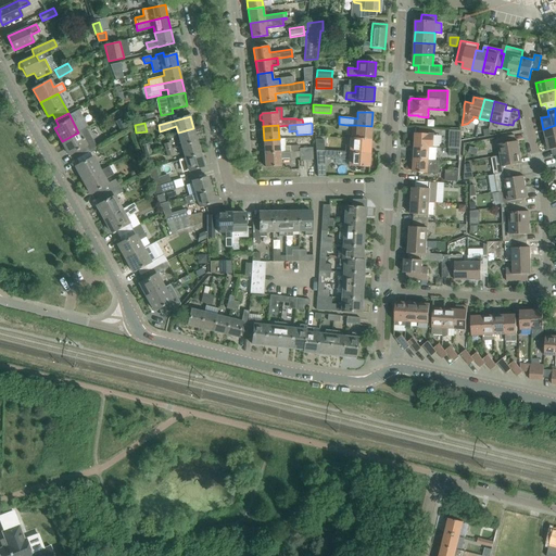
[(356,125),(356,138),(371,139),(371,126),(356,125)]
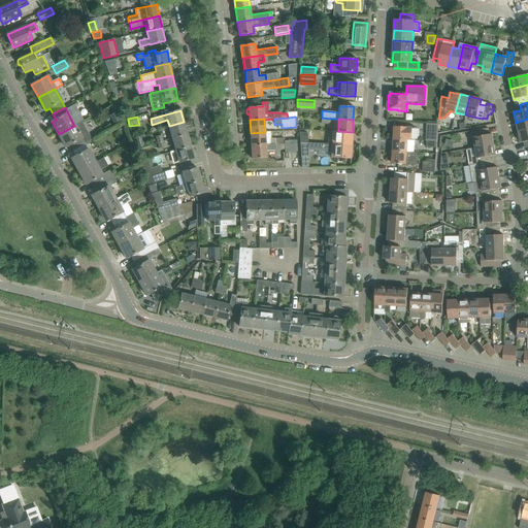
[(527,119),(516,123),(519,132),(527,130),(527,119)]
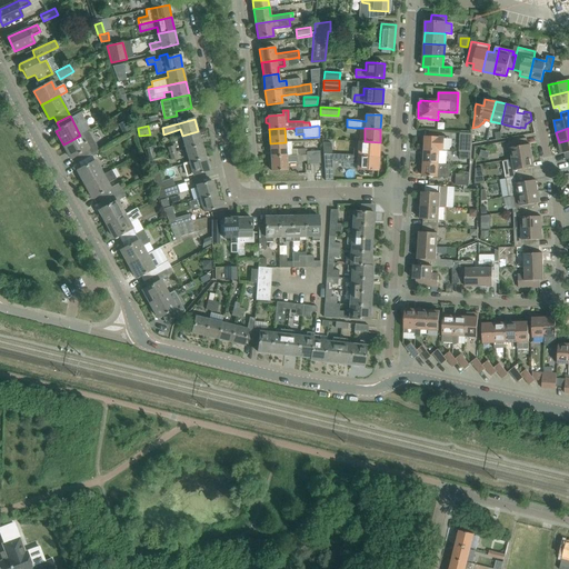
[(80,136),(63,145),(71,159),(75,157),(78,162),(91,156),(99,151),(88,131),(80,136)]
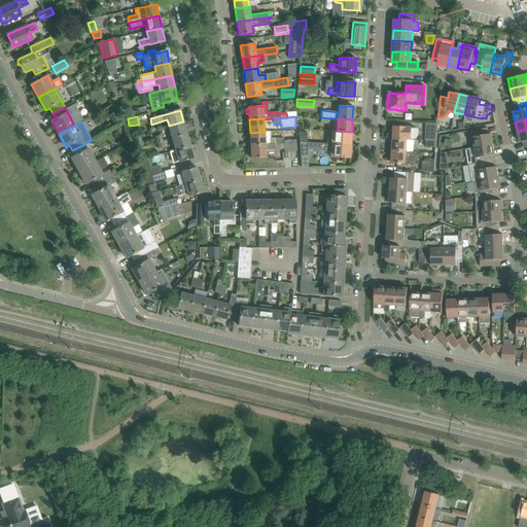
[(172,138),(186,134),(183,121),(169,126),(172,138)]
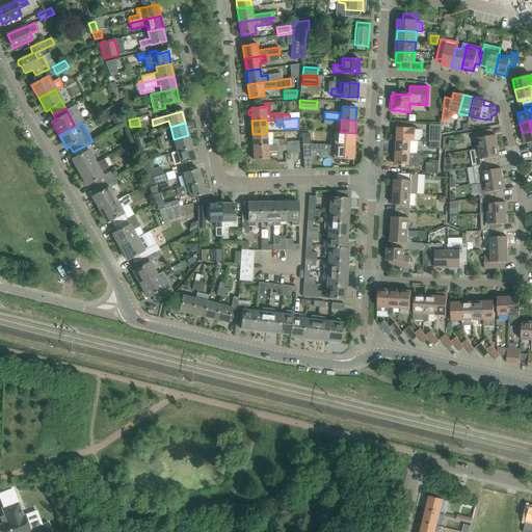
[(430,124),(429,141),(440,142),(442,125),(430,124)]
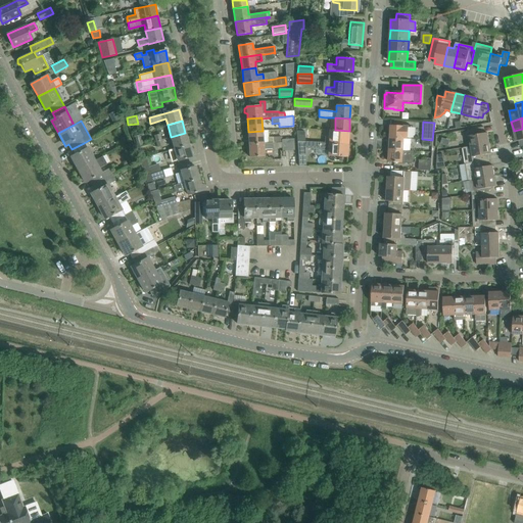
[(390,126),(390,138),(411,139),(412,127),(390,126)]
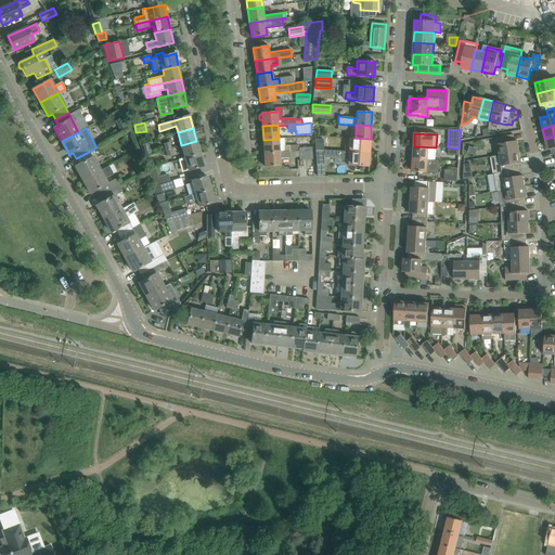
[(497,138),(500,155),(518,152),(517,141),(512,142),(511,136),(514,136),(513,134),(497,138)]
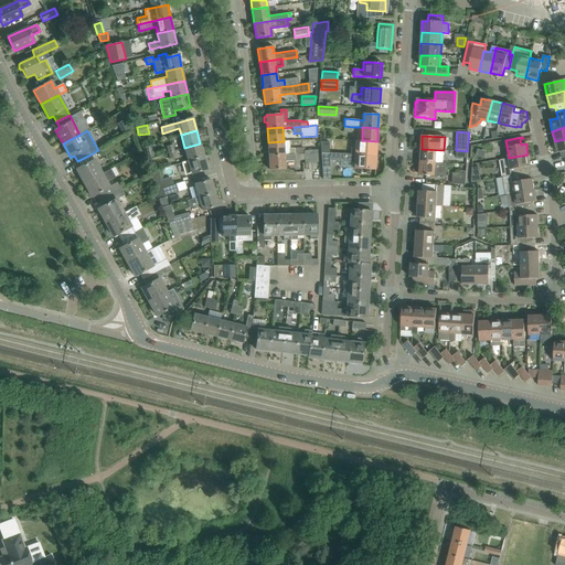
[(564,139),(555,141),(557,153),(563,152),(564,158),(561,159),(562,159),(564,158),(564,139)]
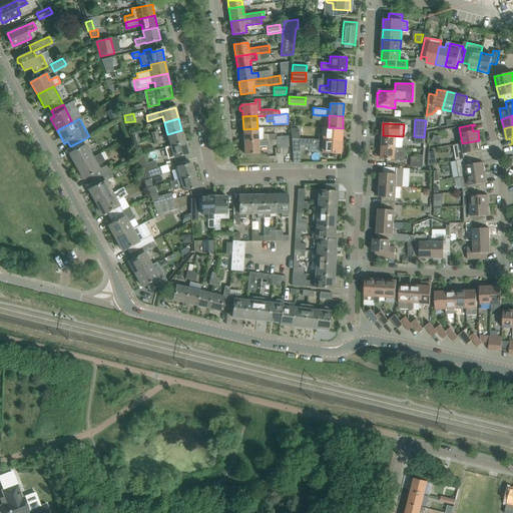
[(243,129),(244,141),(259,140),(259,141),(264,140),(263,127),(258,128),(243,129)]
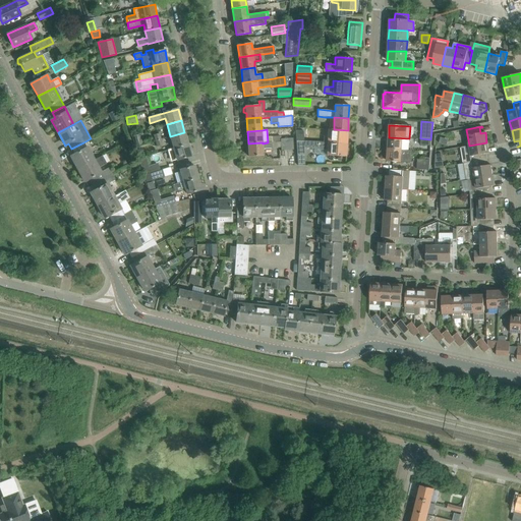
[(324,136),(323,142),(347,143),(348,130),(334,129),(333,136),(324,136)]
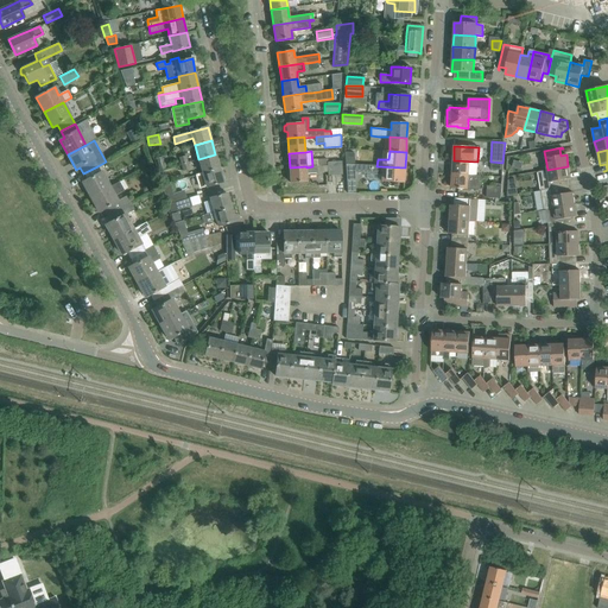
[(344,153),(346,164),(355,165),(354,153),(344,153)]
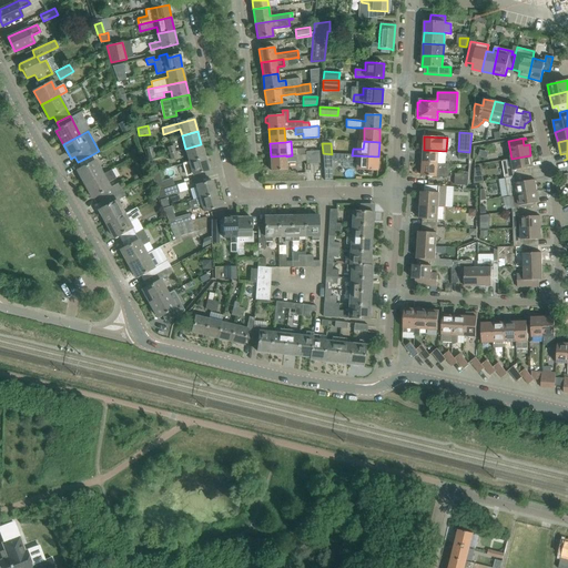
[(185,149),(190,161),(205,156),(201,144),(185,149)]
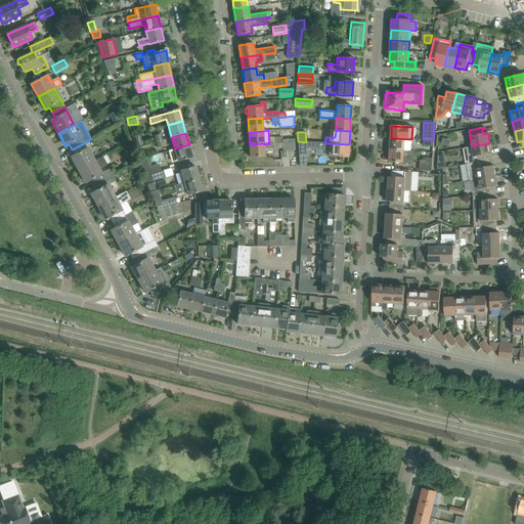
[(391,138),(390,149),(411,150),(411,139),(391,138)]
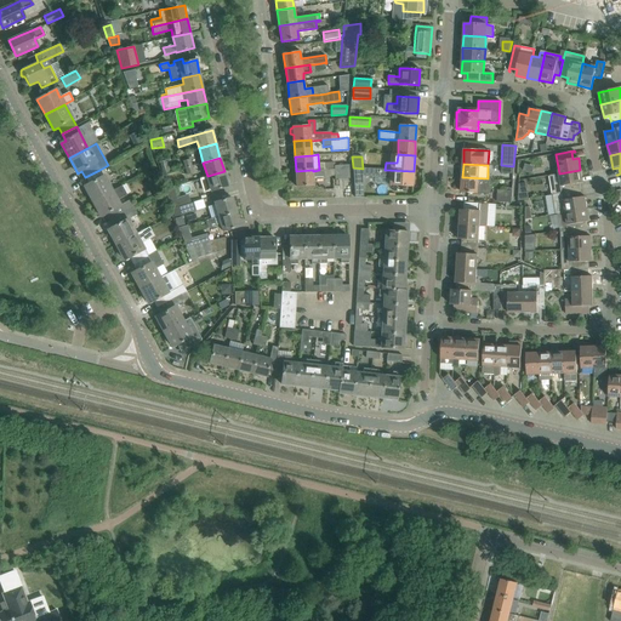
[(334,166),(335,170),(335,180),(349,178),(349,165),(334,166)]
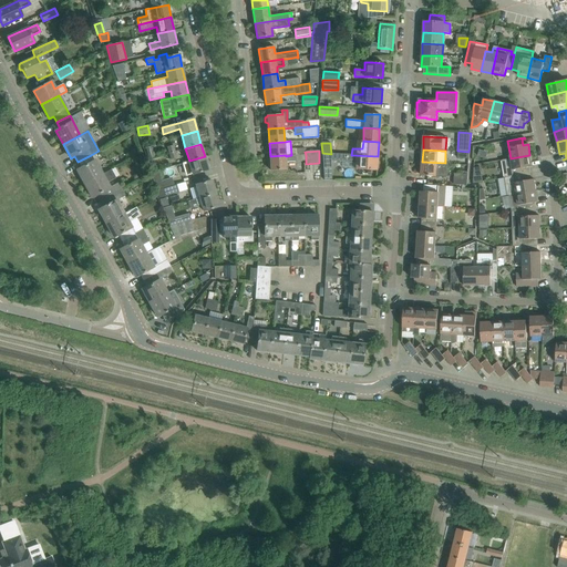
[(378,156),(351,155),(331,154),(322,153),(323,169),(331,168),(331,161),(356,163),(356,169),(377,171),(378,156)]
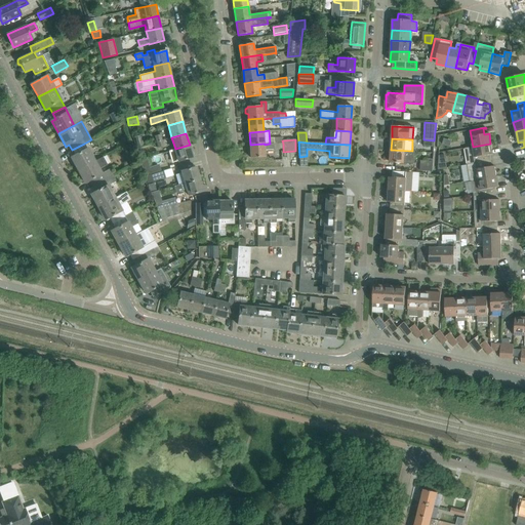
[(75,155),(72,157),(78,170),(94,161),(84,144),(72,150),(75,155)]
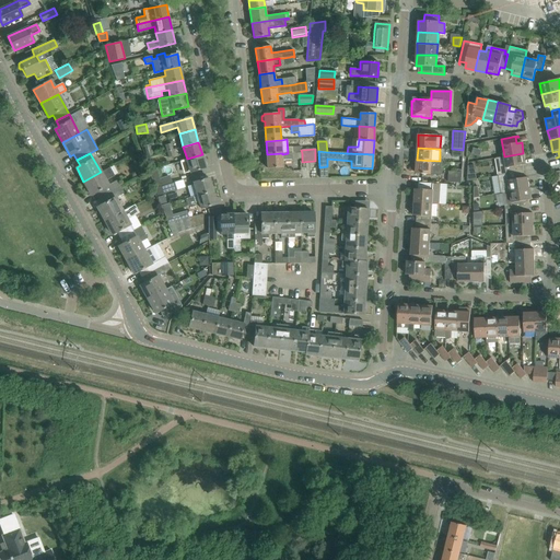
[(282,153),(267,154),(267,168),(282,167),(282,160),(293,160),(292,153),(288,153),(282,154),(282,153)]
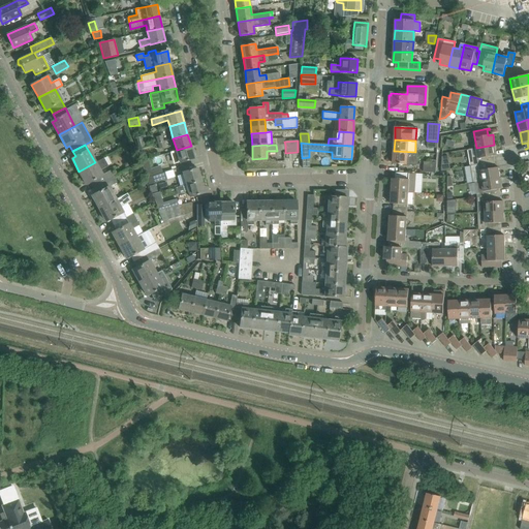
[(468,150),(470,166),(492,162),(492,157),(496,156),(494,145),(476,148),(468,150)]
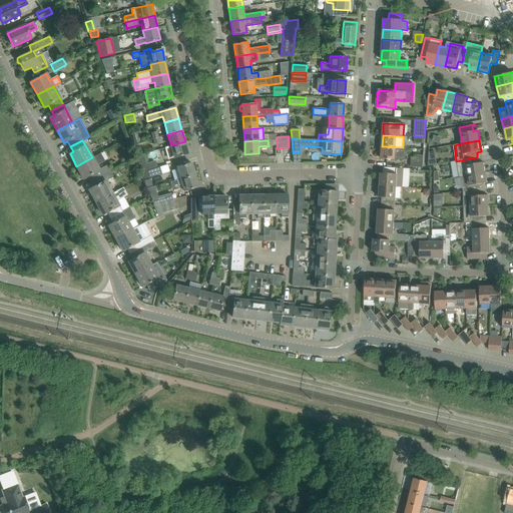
[(171,145),(164,147),(168,159),(174,157),(174,158),(188,154),(185,141),(171,145)]
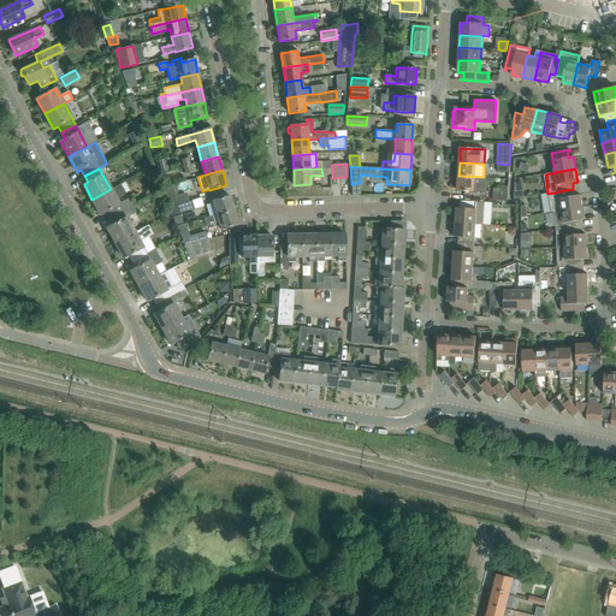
[(484,177),(458,176),(457,191),(485,193),(486,178),(484,178),(484,177)]
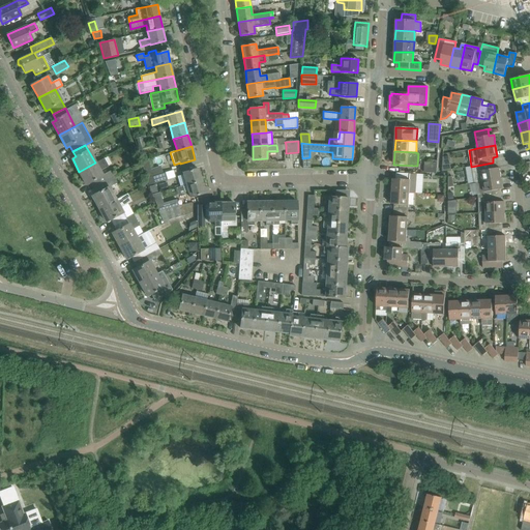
[(95,163),(79,172),(86,185),(90,183),(93,188),(114,177),(111,171),(101,175),(99,171),(108,167),(104,158),(95,163)]
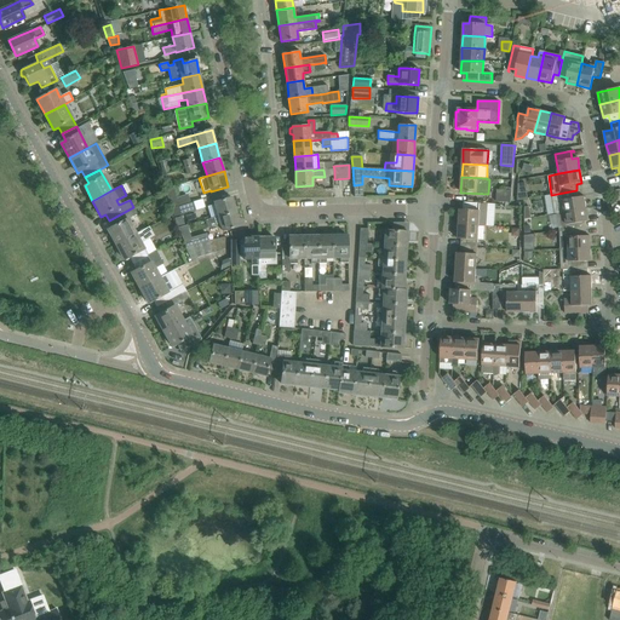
[(171,208),(190,202),(188,194),(177,197),(173,187),(165,189),(171,208)]
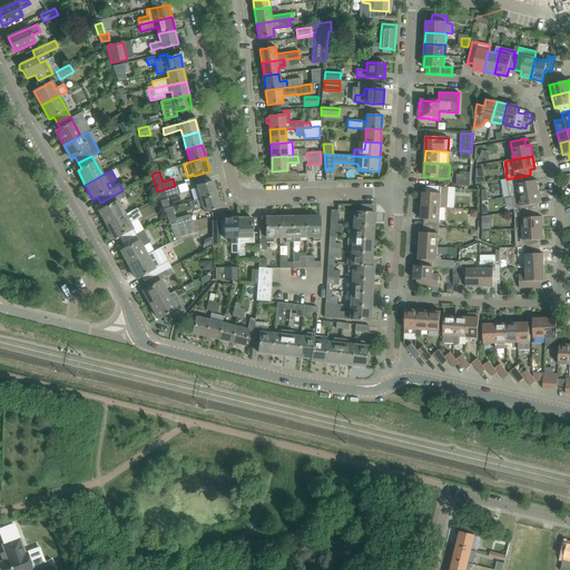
[(470,186),(470,175),(457,175),(457,185),(470,186)]
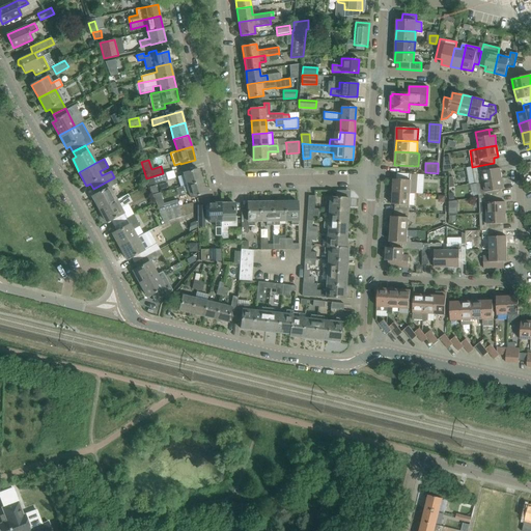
[(475,184),(476,184),(502,178),(500,168),(495,169),(494,163),(472,167),(475,184)]
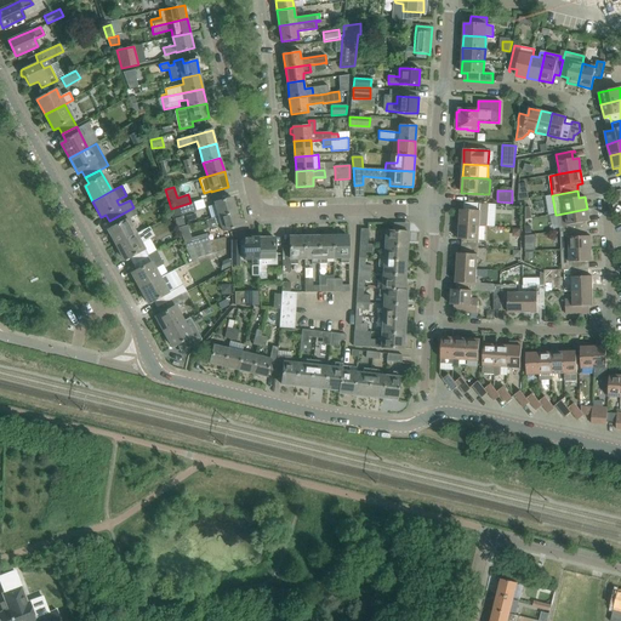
[(215,203),(218,217),(235,212),(232,198),(215,203)]
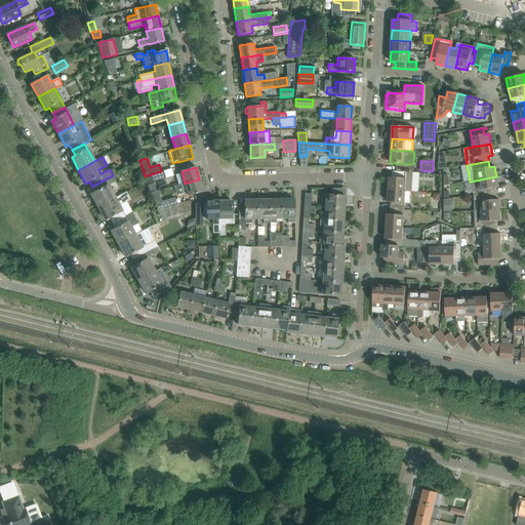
[(163,171),(161,171),(145,176),(147,184),(165,177),(163,171)]
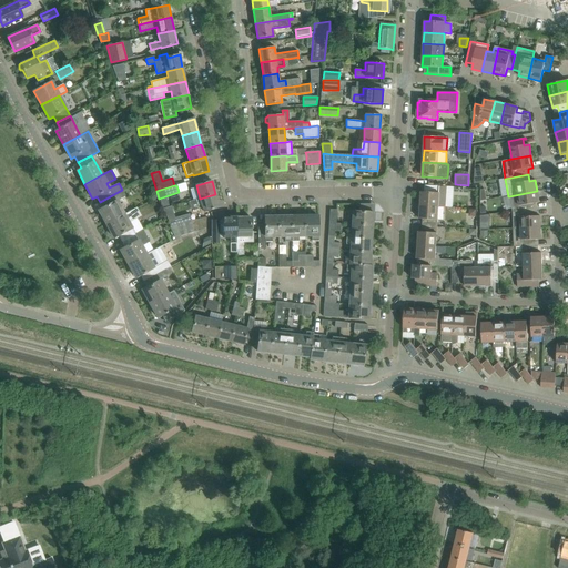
[(438,206),(438,208),(445,208),(446,188),(427,185),(427,192),(421,192),(419,205),(438,206)]
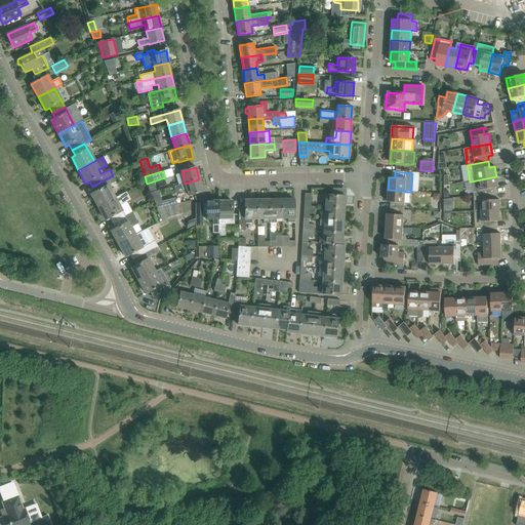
[(95,192),(91,194),(98,207),(114,198),(108,186),(116,182),(113,175),(92,187),(95,192)]
